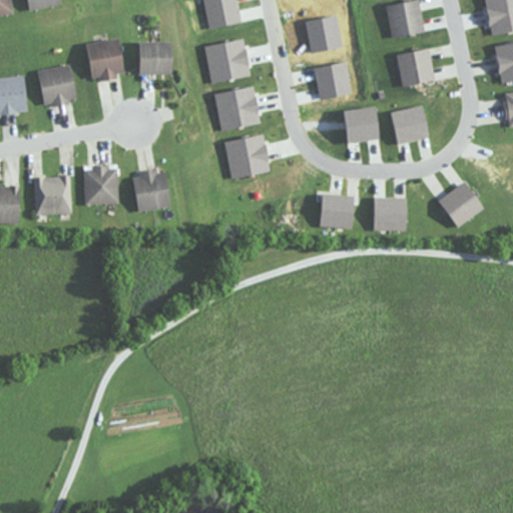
[(11,0),(0,0),(0,16),(14,15),(11,0)]
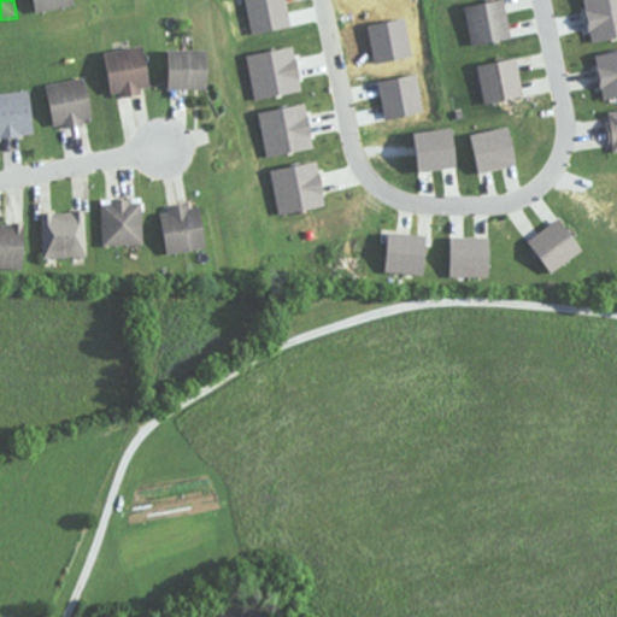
[(71,0),(31,0),(34,12),(72,6),(71,0)]
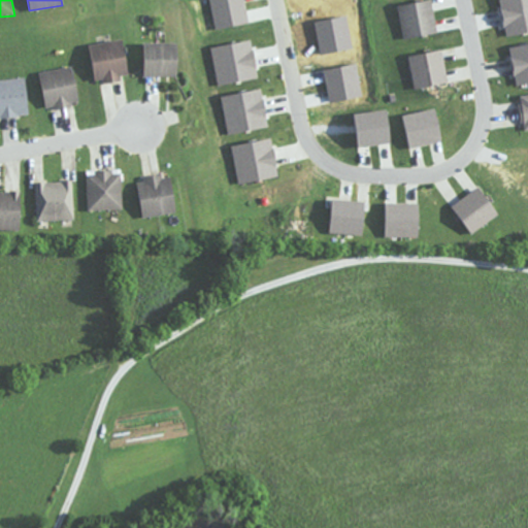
[(400,36),(434,36),(434,1),(400,1),(400,36)]
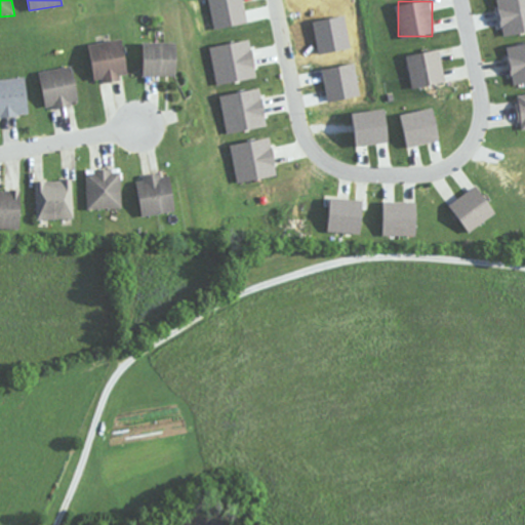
[(120,39),(86,44),(92,83),(126,78),(120,39)]
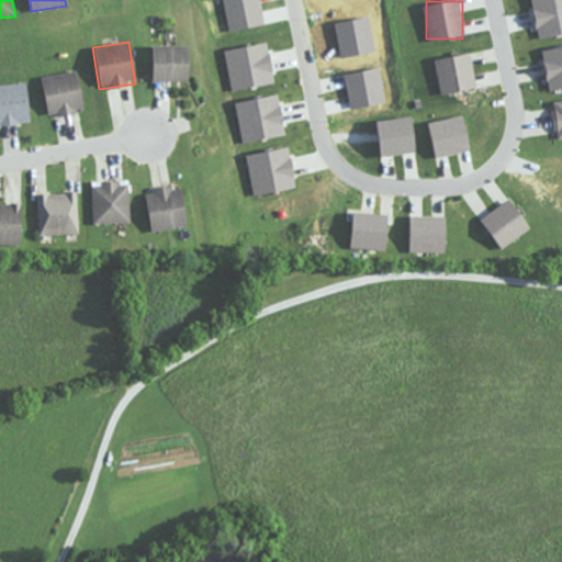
[(184,44),(149,44),(149,82),(184,82),(184,44)]
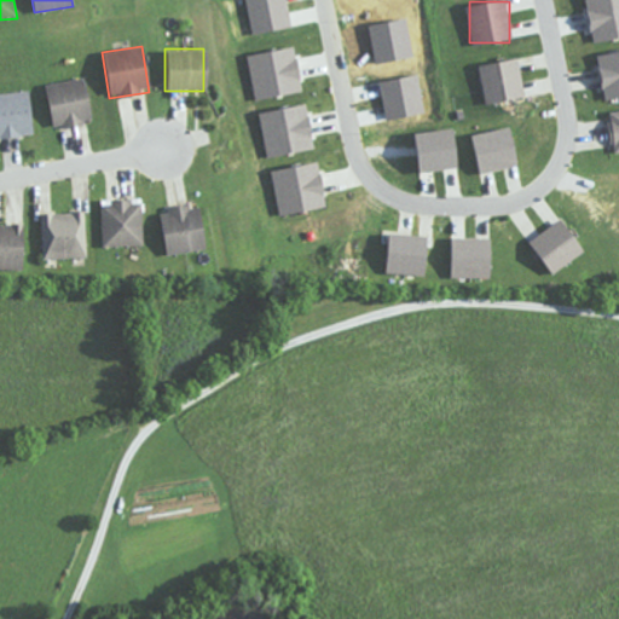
[(52,128),(91,123),(85,79),(45,84),(52,128)]
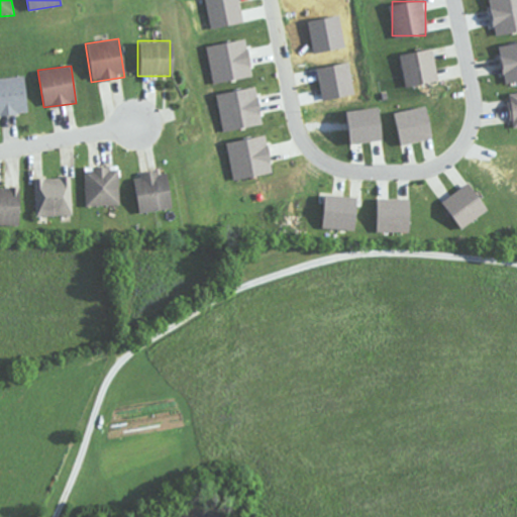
[(0,115),(28,112),(24,76),(0,78),(0,115)]
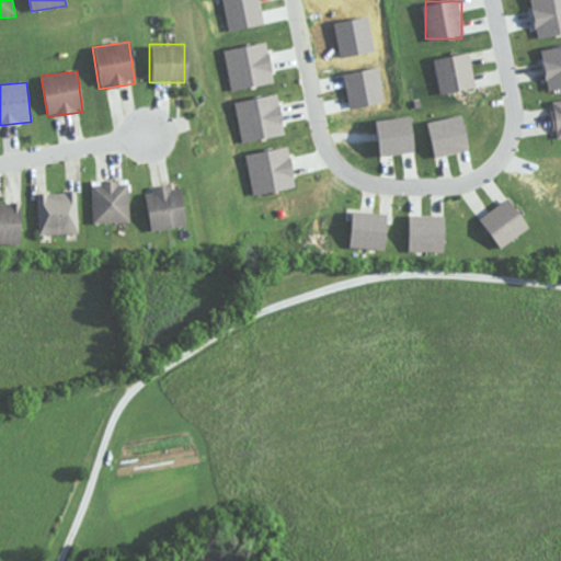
[(130,222),(128,181),(92,182),(93,224),(130,222)]
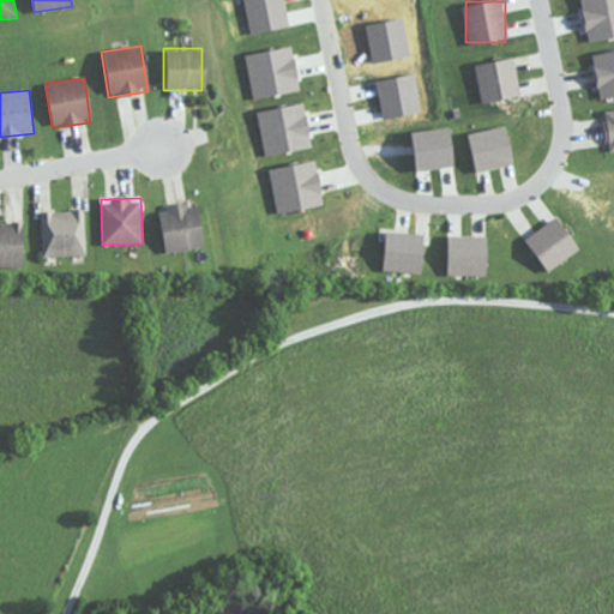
[(164,253),(203,247),(196,202),(157,208),(164,253)]
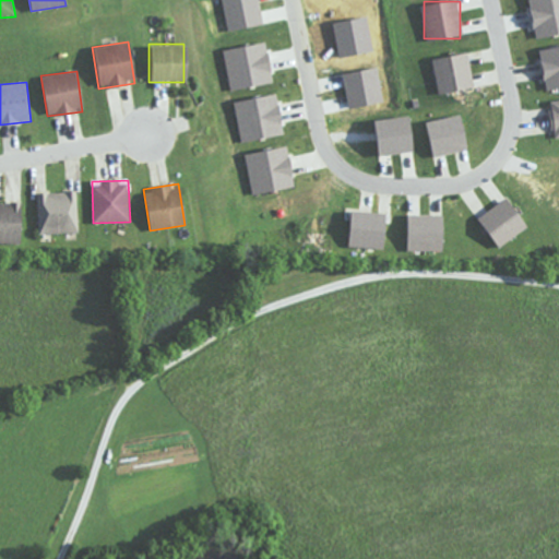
[(78,191),(38,192),(40,234),(79,232),(78,191)]
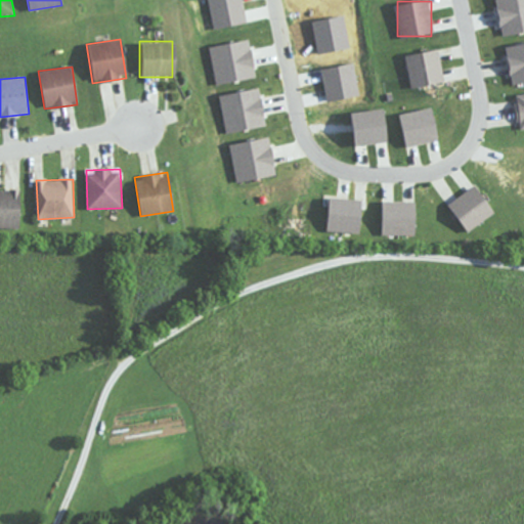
[(0,189),(0,226),(19,227),(19,189),(0,189)]
